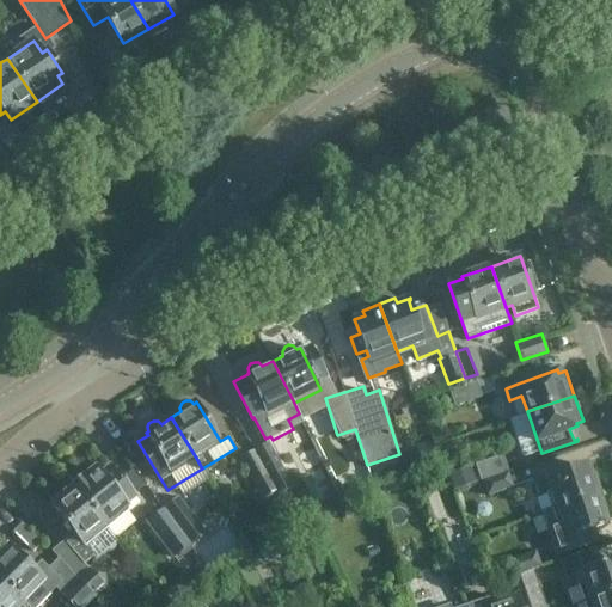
[(285,502),(298,495),(293,486),(294,485),(269,441),(255,448),(285,502)]
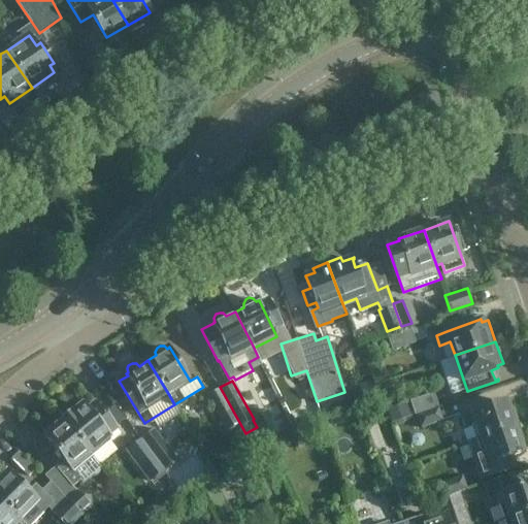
[(245,433),(220,387),(206,394),(218,415),(219,414),(227,428),(230,426),(234,434),(241,430),(244,433),(245,433)]
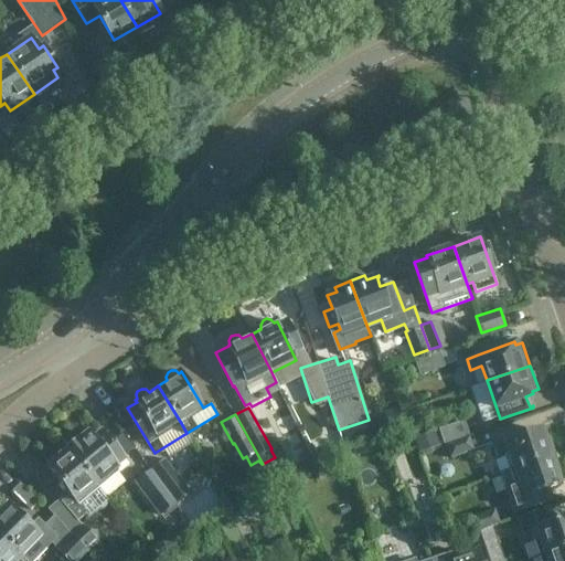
[(445,443),(469,435),(464,419),(438,427),(444,443),(445,442),(445,443)]
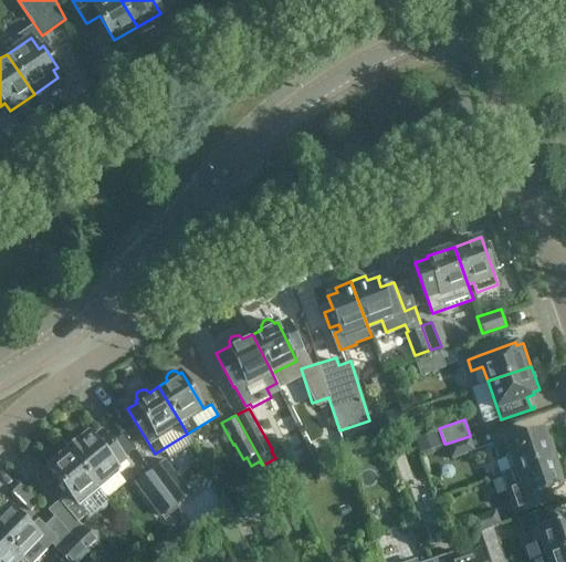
[(511,453),(515,468),(553,455),(544,428),(495,445),(500,457),(511,453)]
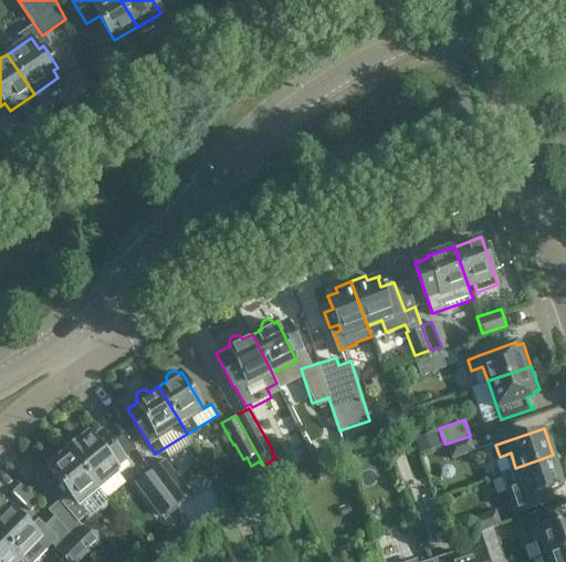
[(90,434),(73,447),(102,481),(117,468),(116,467),(126,459),(101,429),(92,436),(90,434)]
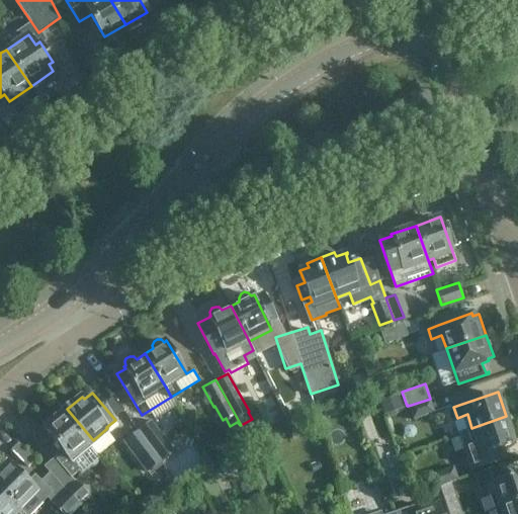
[(399,395),(378,402),(382,415),(404,408),(399,395)]
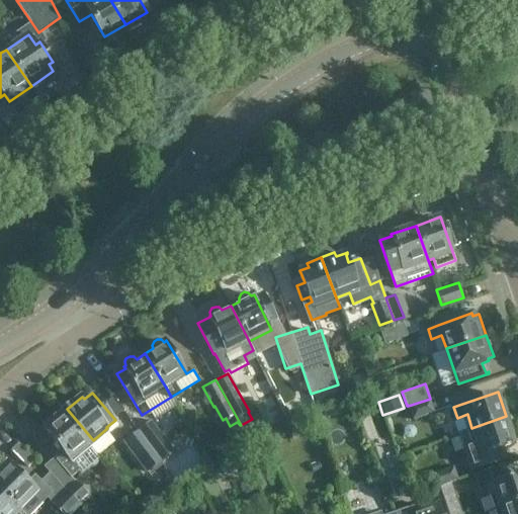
[(413,418),(434,411),(430,399),(408,406),(413,418)]
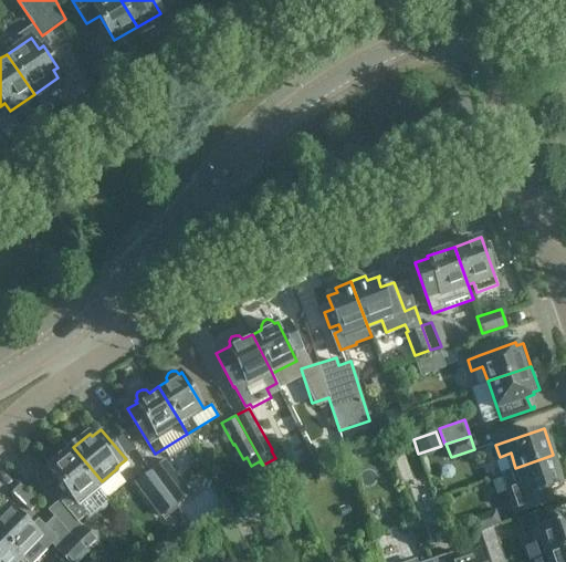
[(102,481),(73,447),(48,467),(66,490),(59,498),(65,506),(54,516),(70,532),(88,552),(94,558),(104,549),(100,543),(100,542),(81,522),(79,520),(86,513),(88,517),(108,500),(96,486),(102,481)]
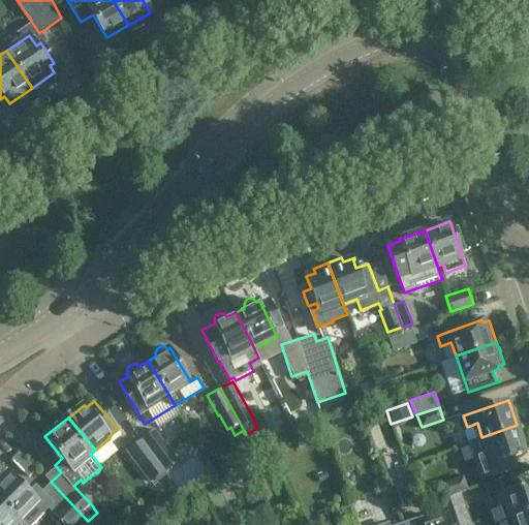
[(526,451),(517,425),(481,437),(470,441),(483,477),(518,465),(517,464),(516,464),(512,455),(526,451)]
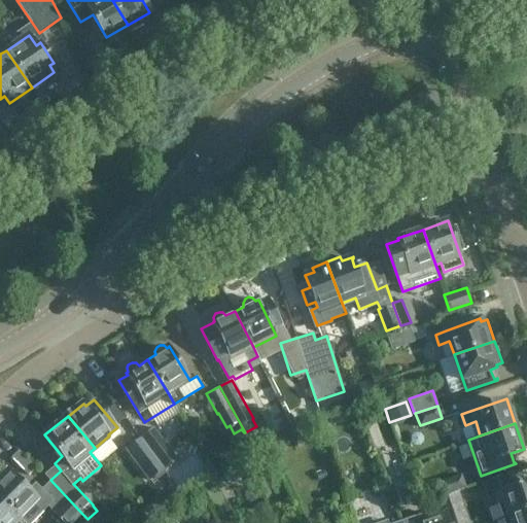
[(164,468),(176,459),(152,428),(141,437),(141,436),(140,437),(164,468)]
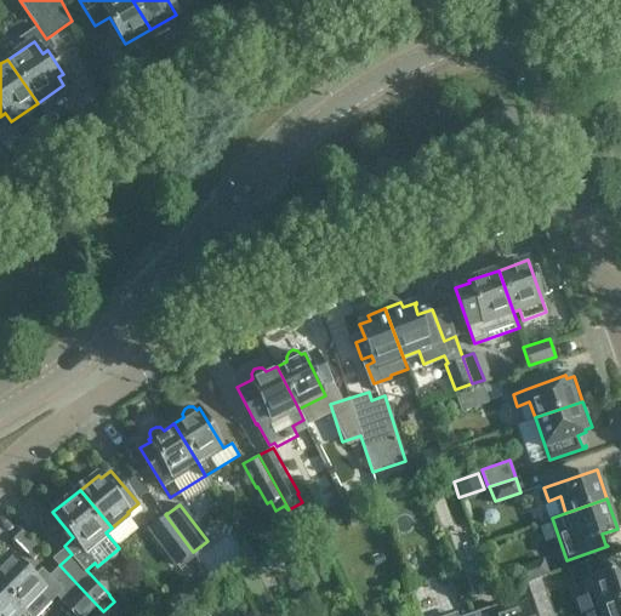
[(193,552),(165,514),(148,528),(176,565),(193,552)]
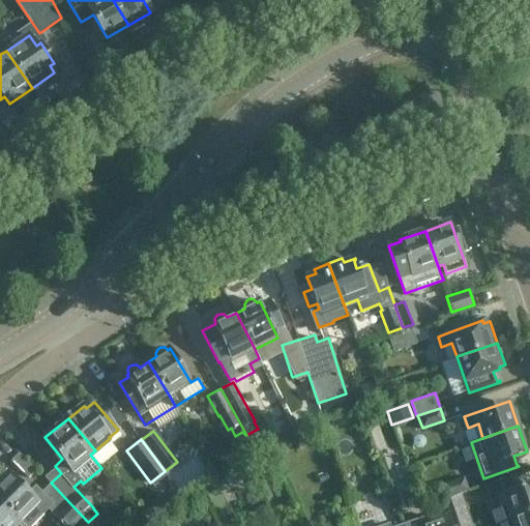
[(244,463),(223,472),(229,487),(251,477),(244,463)]
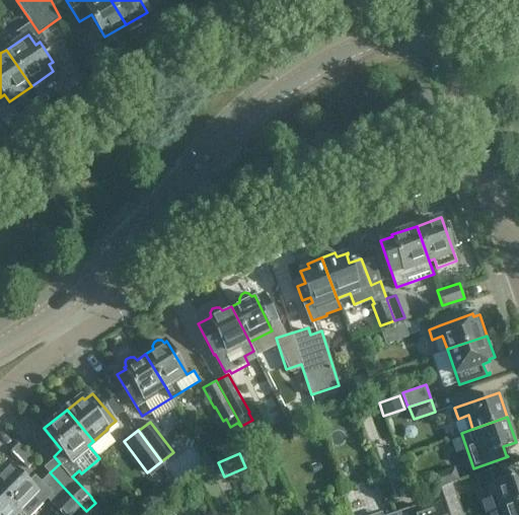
[(7,463),(0,470),(0,490),(19,509),(29,499),(30,500),(38,493),(7,463)]
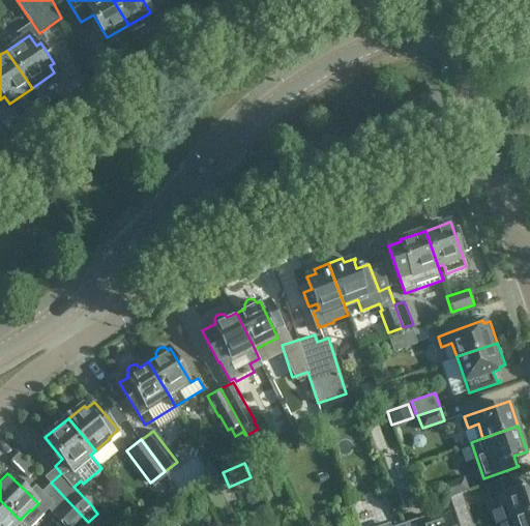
[(512,477),(486,487),(489,498),(498,495),(502,505),(505,503),(510,518),(529,510),(529,484),(517,489),(512,477)]
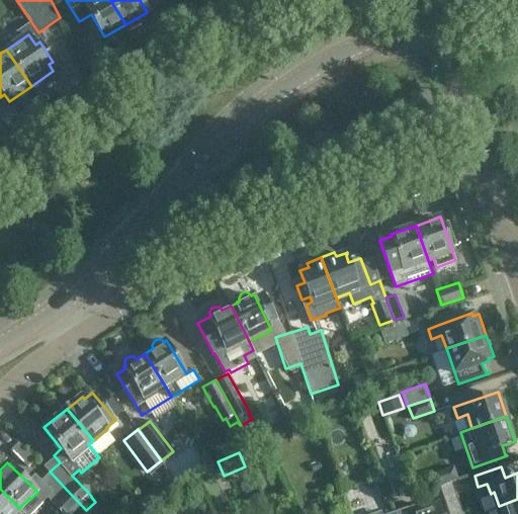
[(71,513),(81,505),(64,487),(54,497),(70,513),(71,513)]
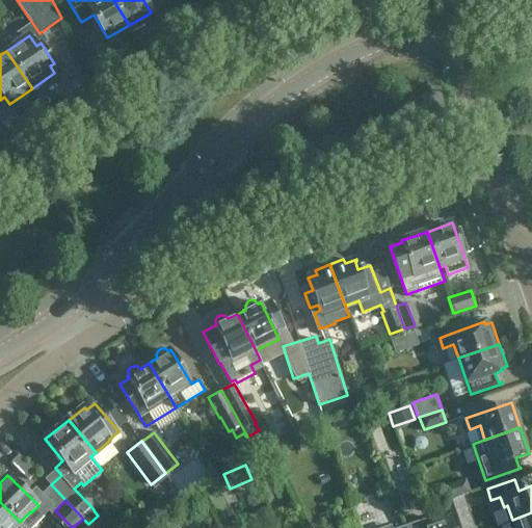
[(20,522),(0,502),(0,527),(23,527),(24,526),(20,522)]
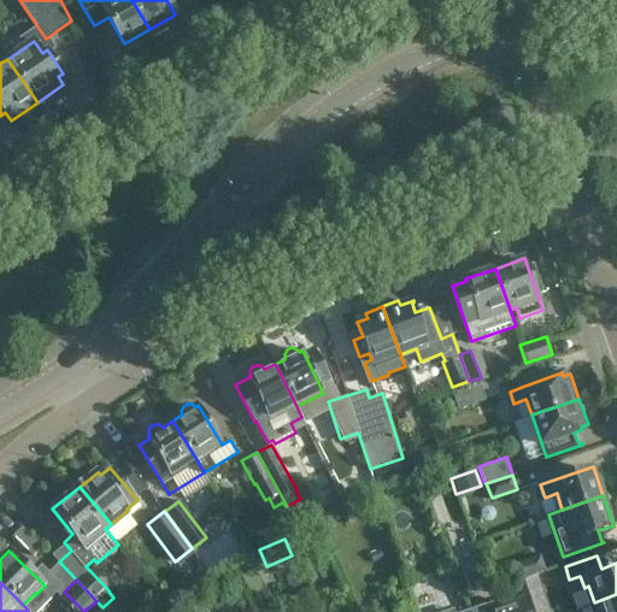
[(616,611),(616,594),(594,602),(589,605),(592,611),(616,611)]
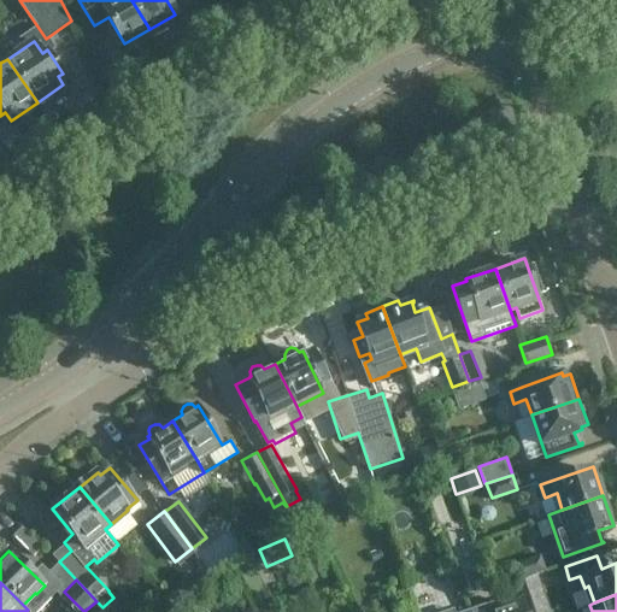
[(500,598),(472,607),(474,611),(528,611),(524,599),(504,606),(500,598)]
